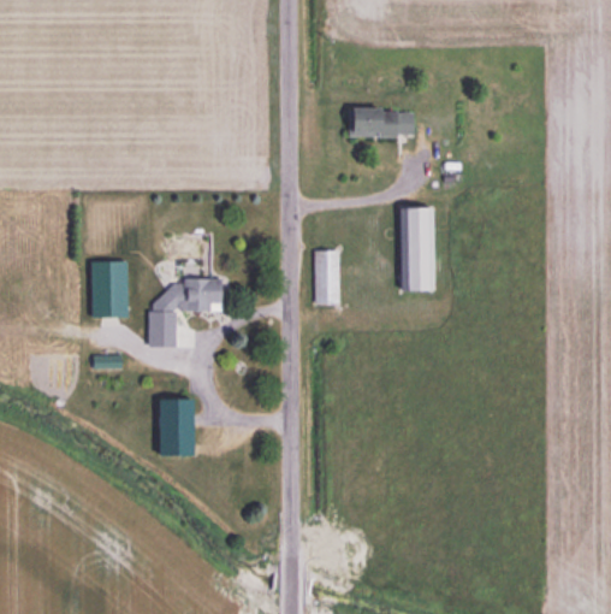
[(345,137),(414,137),(414,110),(345,110),(345,137)]
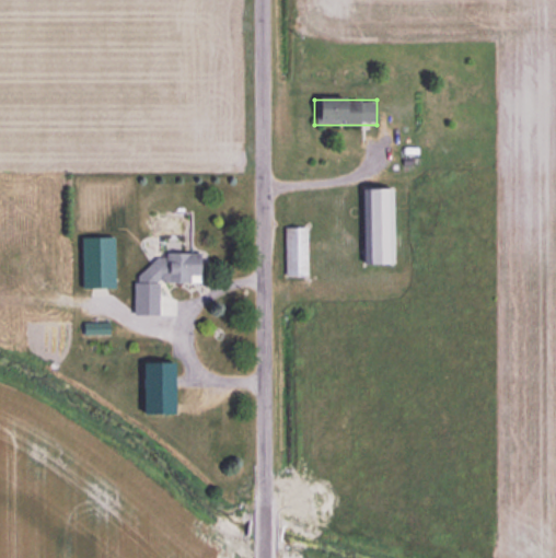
[(363,187),(363,264),(396,264),(396,187),(363,187)]
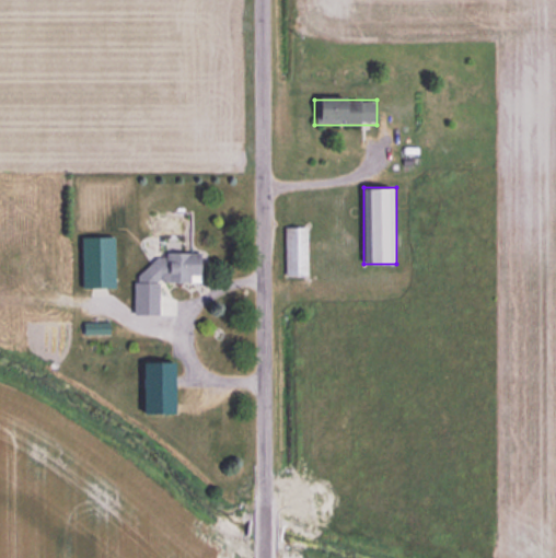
[(287,277),(310,277),(310,228),(287,228),(287,277)]
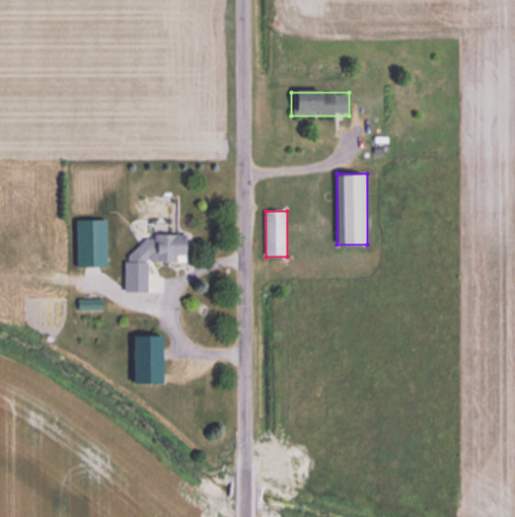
[(76,268),(109,268),(109,220),(76,220),(76,268)]
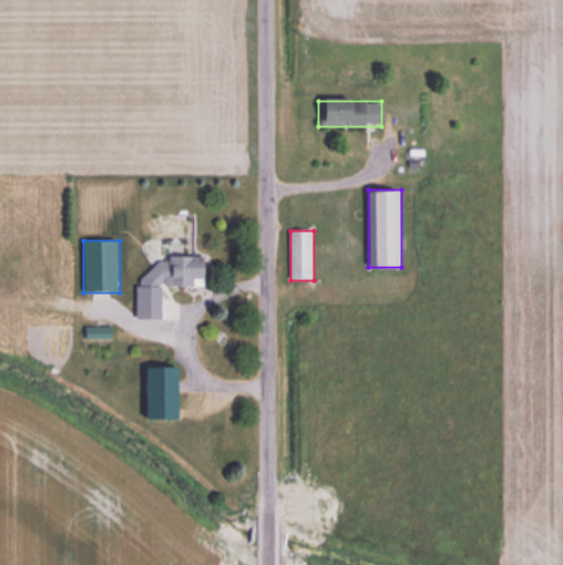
[(150,286),(204,286),(204,259),(150,259),(150,286)]
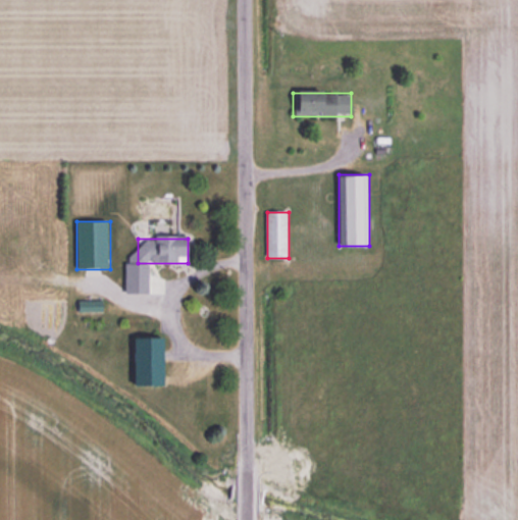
[(138,280),(138,295),(157,295),(157,280),(138,280)]
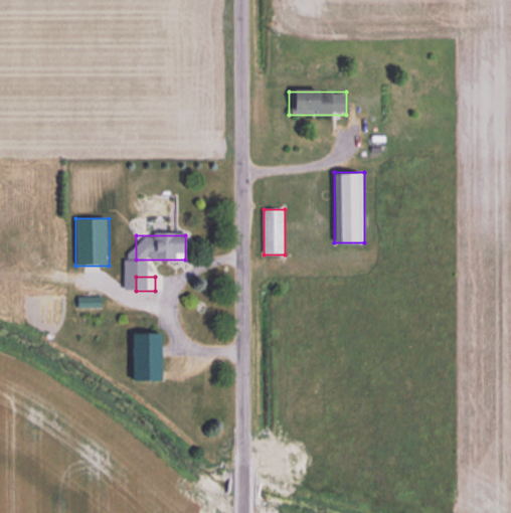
[(130,333),(130,382),(163,382),(163,333),(130,333)]
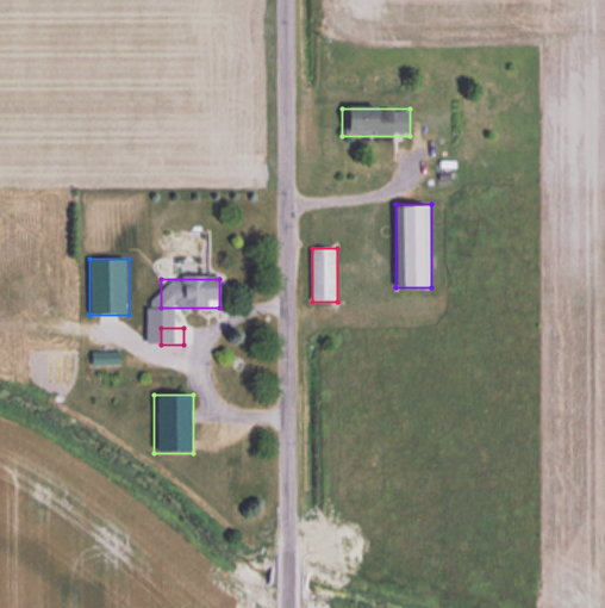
All buildings are outlined.
